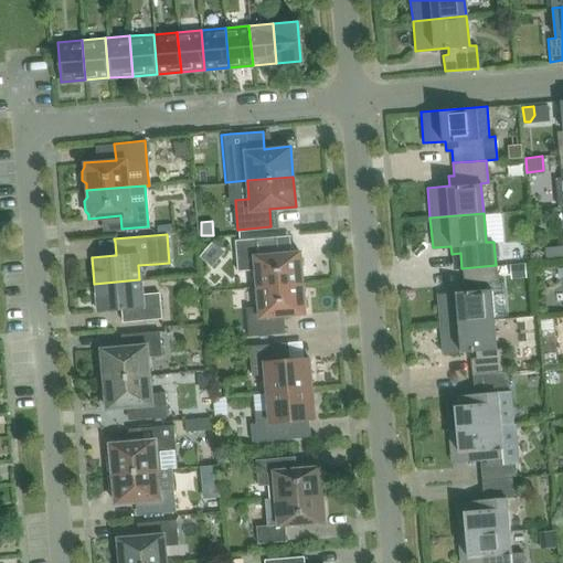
[(268,236),(234,240),(236,271),(255,268),(256,286),(301,282),(299,251),(290,252),(289,247),(269,250),(268,236)]
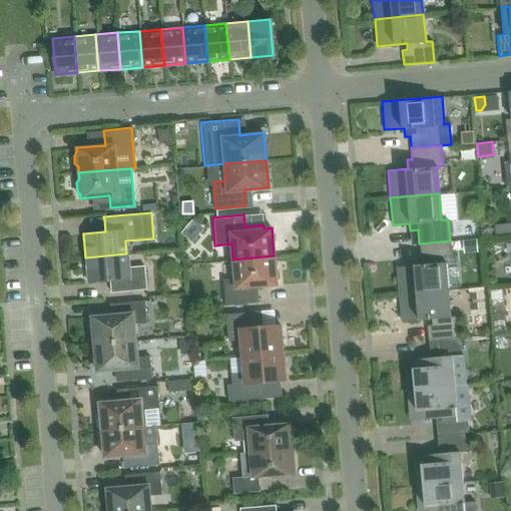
[(476,239),(462,240),(463,249),(477,248),(476,239)]
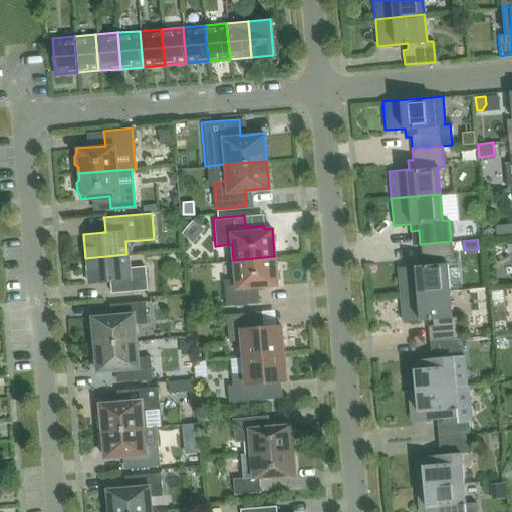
[(451,241),(420,244),(421,258),(452,255),(451,241)]
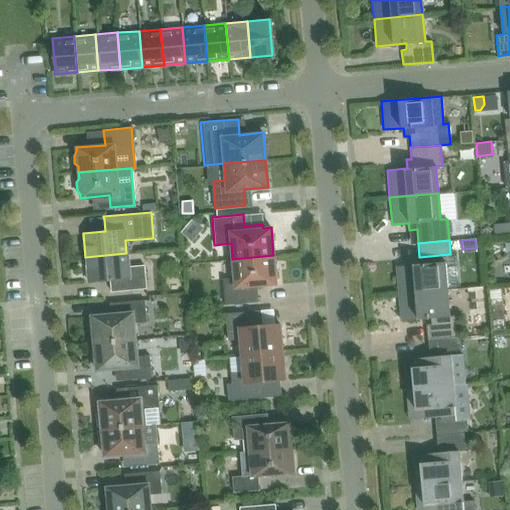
[(126,253),(85,257),(88,281),(109,279),(115,278),(116,290),(145,287),(143,264),(127,266),(126,253)]
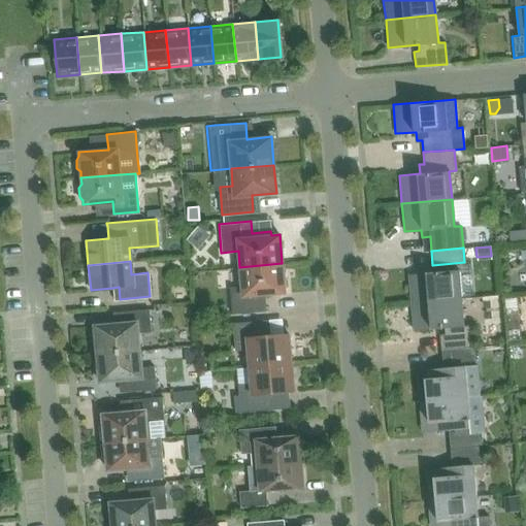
[(240,286),(228,287),(231,314),(257,311),(255,295),(264,294),(285,292),(282,263),(239,267),(240,286)]
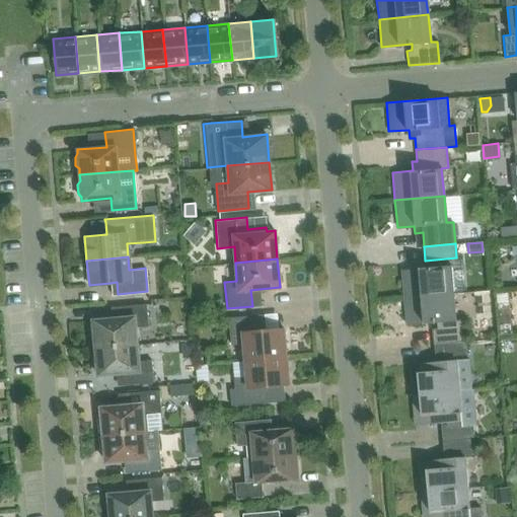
[(400,269),(403,297),(452,292),(450,265),(400,269)]
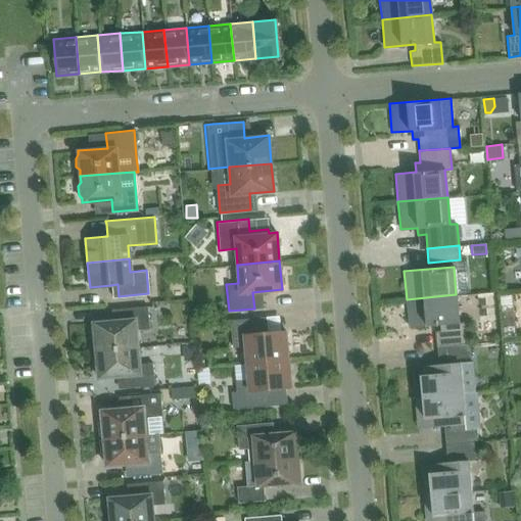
[(459,322),(456,294),(407,299),(409,327),(439,324),(439,330),(434,331),(436,345),(467,343),(465,322),(459,322)]
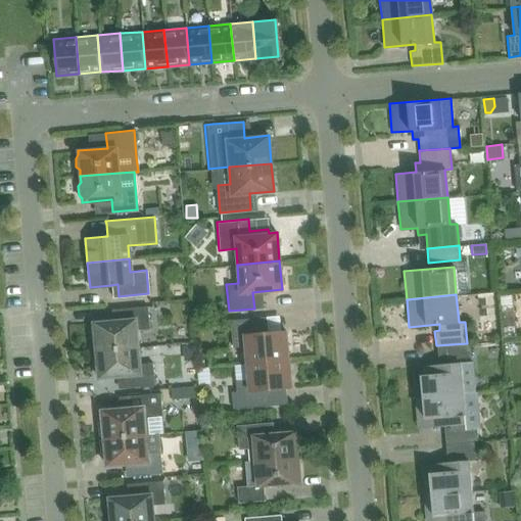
[(93,322),(95,349),(138,346),(136,329),(148,328),(146,305),(115,308),(116,320),(93,322)]
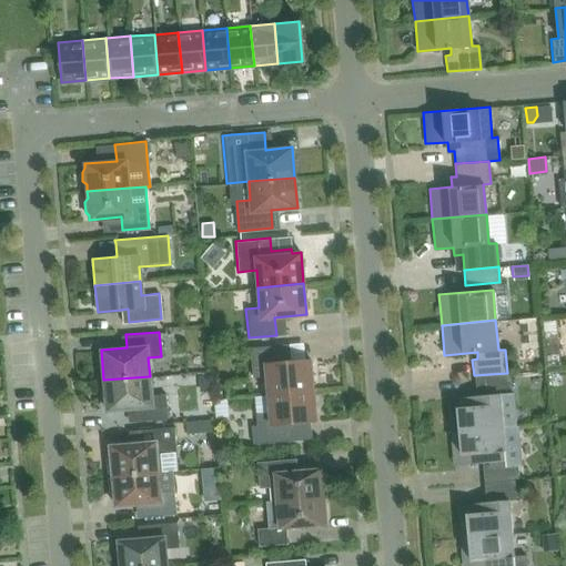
[(266,394),(313,390),(310,360),(284,362),(282,344),(249,346),(252,376),(265,375),(266,394)]
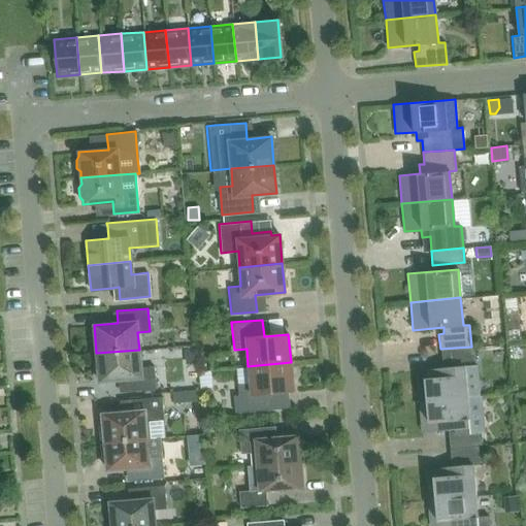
[(441,363),(474,360),(472,346),(471,347),(440,349),(441,363)]
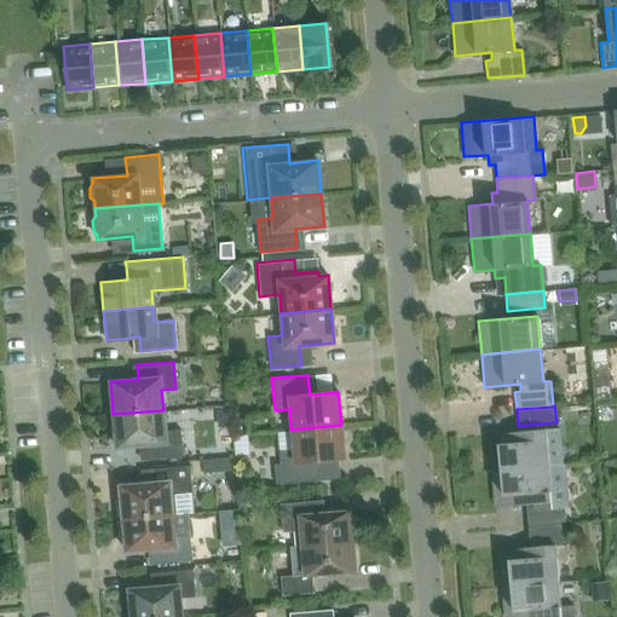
[(165,430),(163,410),(113,414),(116,447),(144,444),(145,459),(182,455),(179,428),(165,430)]
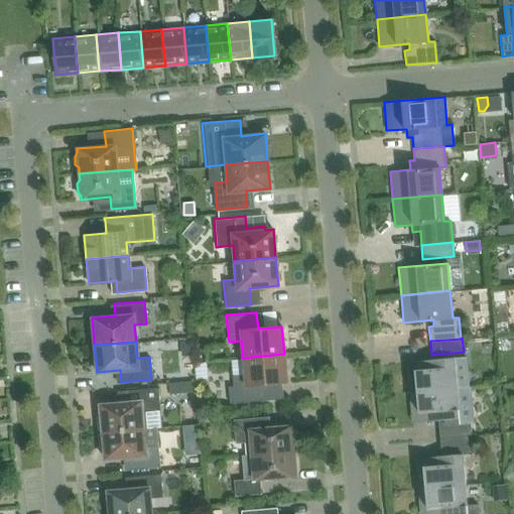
[(286,381),(284,354),(242,358),(244,374),(232,375),(233,385),(228,386),(229,402),(264,399),(263,383),(286,381)]
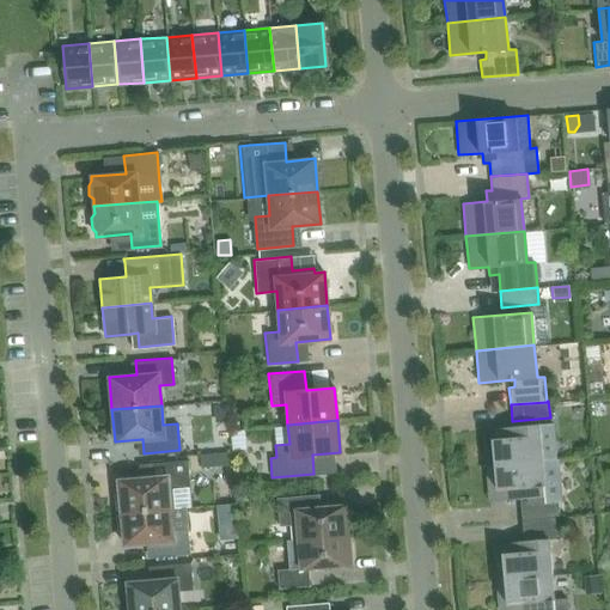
[(555,422),(495,427),(496,438),(492,439),(494,464),(541,459),(541,458),(557,457),(555,422)]
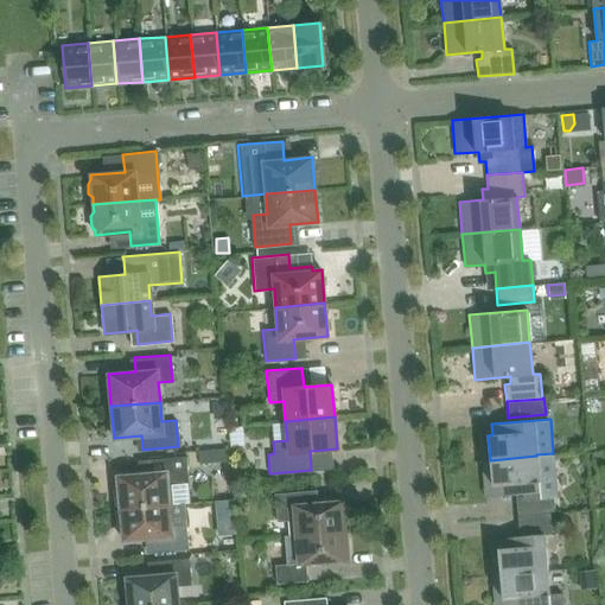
[(209,449),(198,450),(199,463),(210,462),(209,449)]
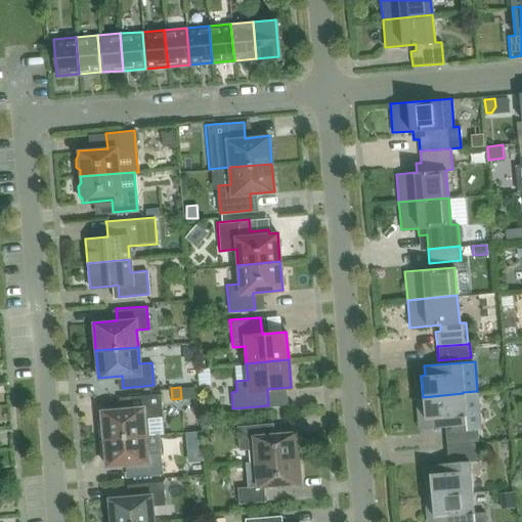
[(100,410),(103,438),(145,434),(144,418),(157,417),(156,407),(161,406),(160,393),(124,396),(125,408),(100,410)]
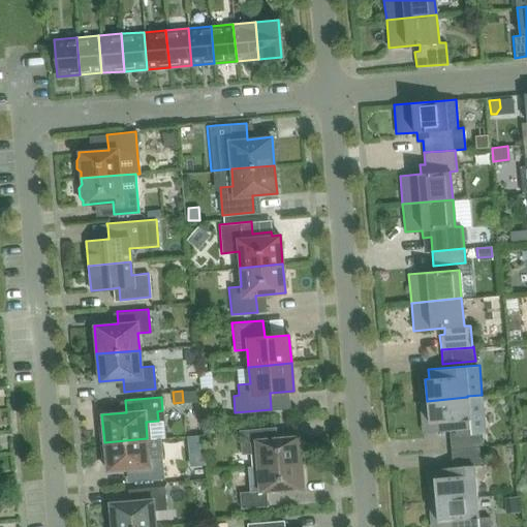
[(470,428),(467,397),(427,401),(429,423),(433,422),(433,432),(470,428)]
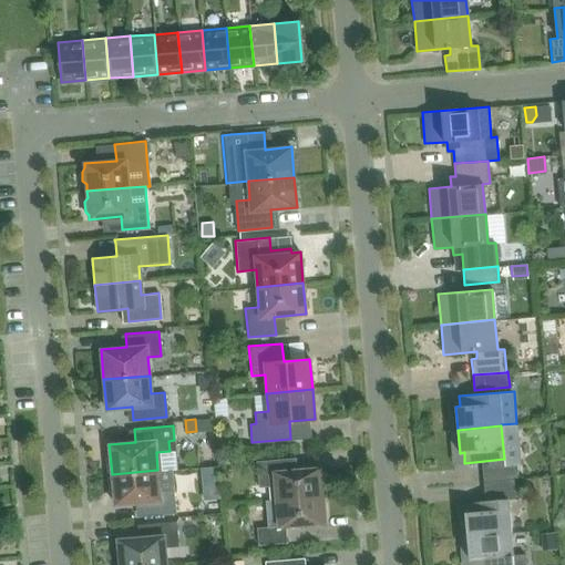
[(277,499),(321,495),(319,468),(296,470),(295,458),(256,461),(258,486),(275,485),(277,499)]
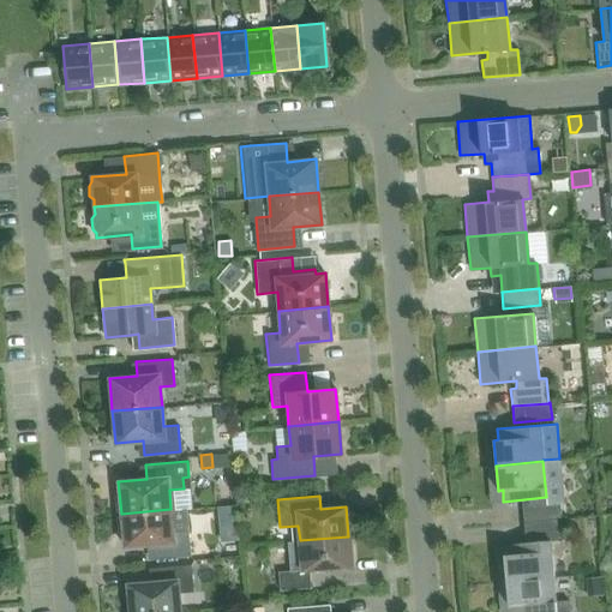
[(525,541),(507,544),(508,555),(503,555),(505,580),(552,576),(550,540),(562,539),(558,502),(521,504),(525,541)]
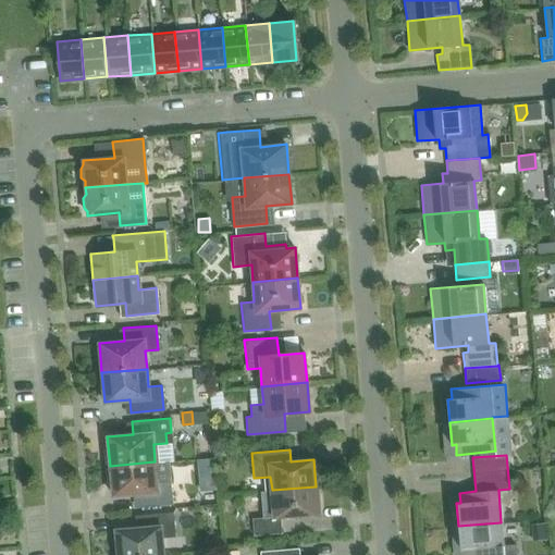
[(214,489),(212,458),(197,459),(199,490),(214,489)]
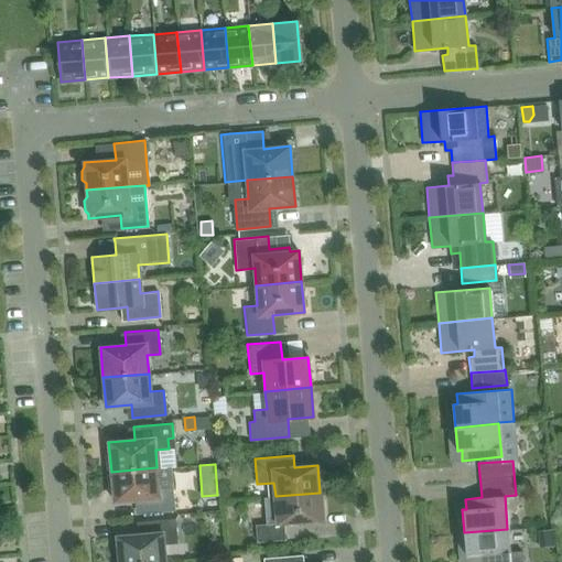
[(157,468),(157,467),(111,472),(114,501),(140,499),(141,512),(174,509),(172,485),(176,485),(175,466),(157,468)]
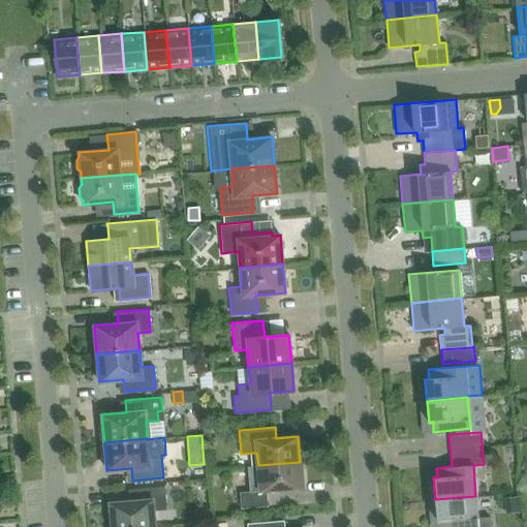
[(302,487),(300,462),(258,465),(259,478),(248,479),(249,491),(239,492),(241,507),(267,505),(266,490),(302,487)]
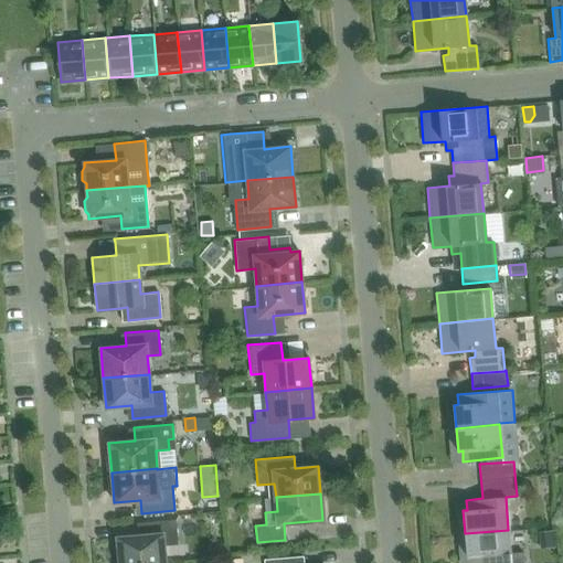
[(117,537),(118,562),(163,562),(166,562),(163,544),(177,543),(174,519),(141,522),(144,534),(117,537)]
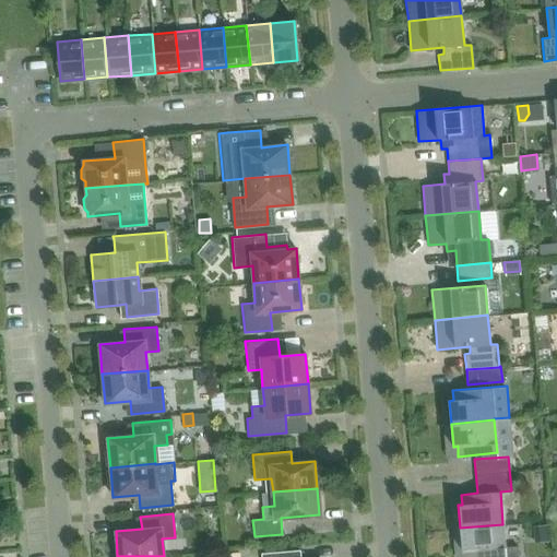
[(517,556),(517,545),(505,546),(502,524),(460,528),(462,550),(466,550),(466,556),(517,556)]
